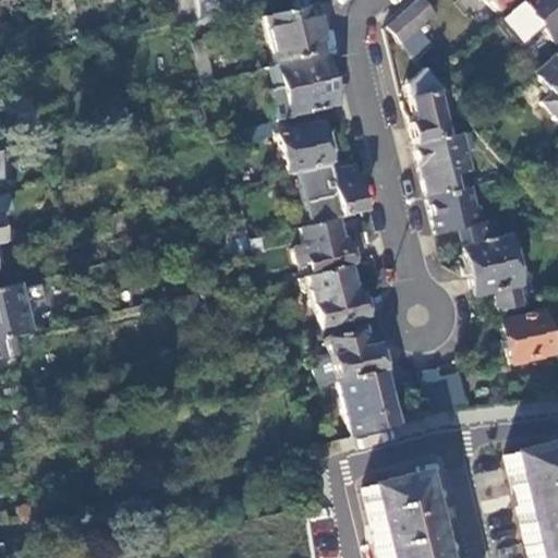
[(218,1),(216,0),(191,0),(194,11),(196,20),(201,26),(225,8),(218,1)]
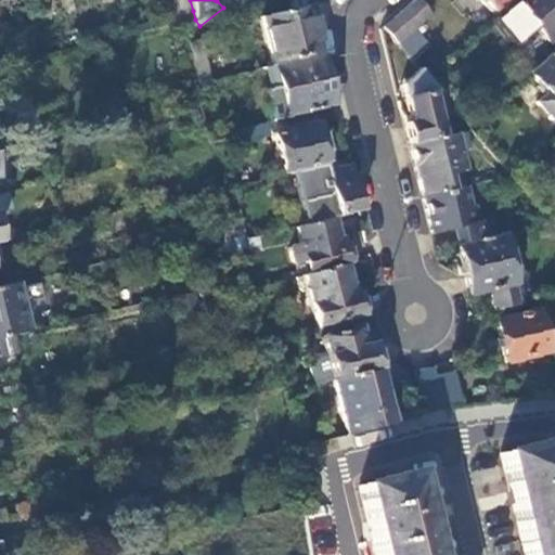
[(429,14),(416,0),(410,0),(379,27),(395,43),(409,31),(429,14)]
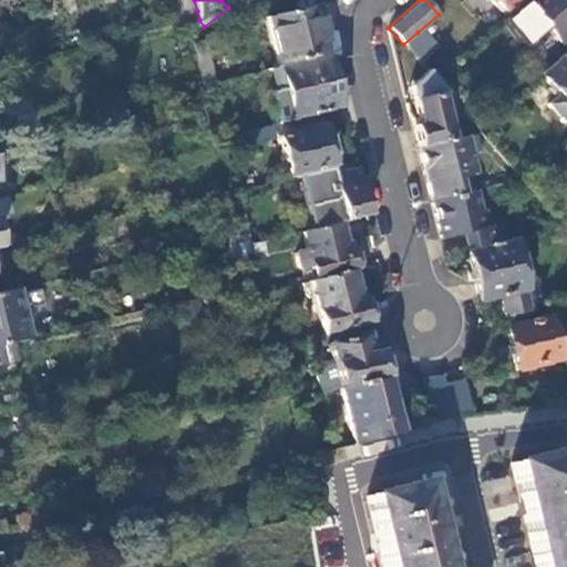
[(490,0),(503,16),(521,0),(490,0)]
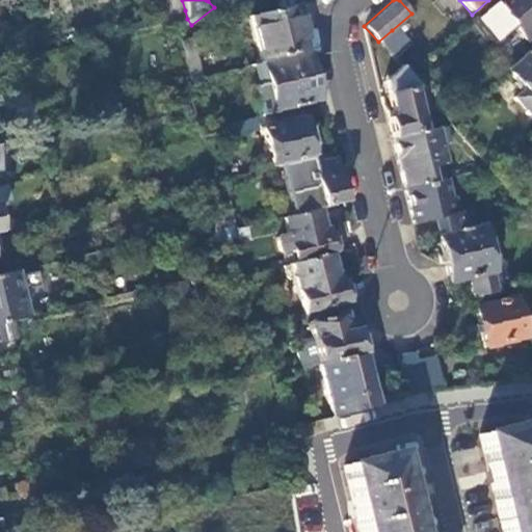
[(499,60),(531,32),(531,0),(488,0),(472,15),(464,21),(499,60)]
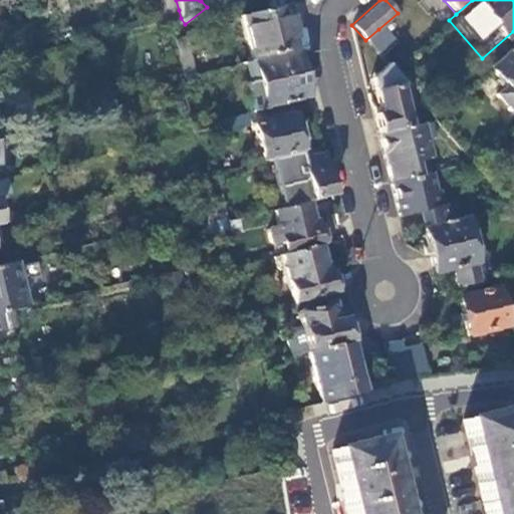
[(294,49),(283,6),(240,17),(251,60),(294,49)]
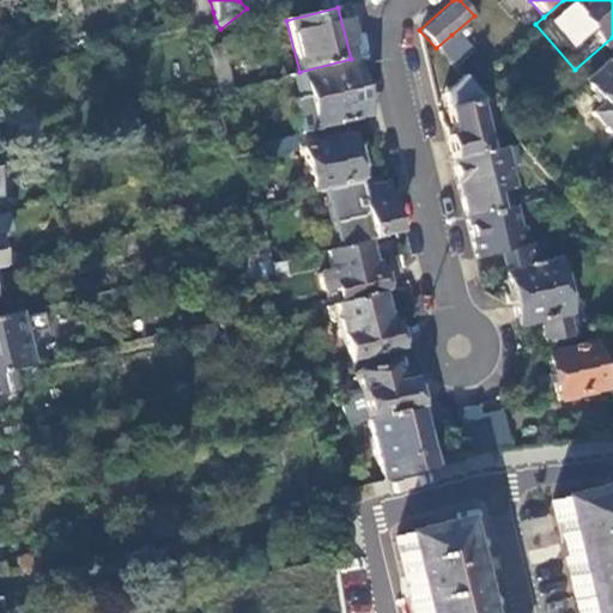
[(436,48),(447,62),(462,49),(451,35),(436,48)]
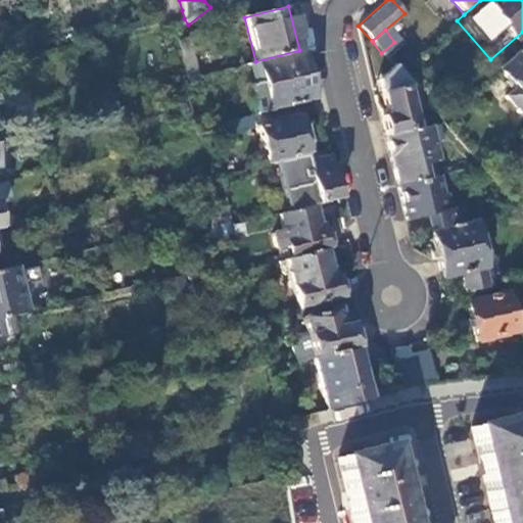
[(502,95),(518,113),(522,108),(522,45),(496,68),(512,86),(502,95)]
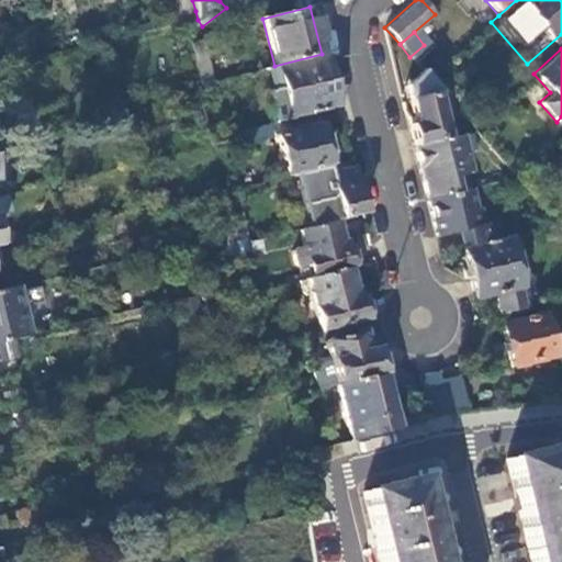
[(335,107),(322,54),(274,66),(258,69),(271,123),(314,112),(335,107)]
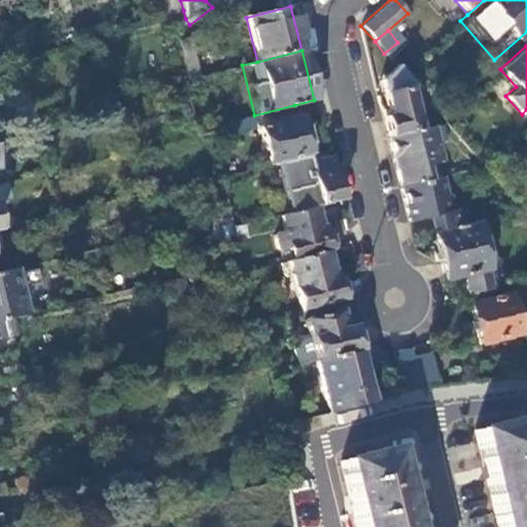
[(430,88),(410,65),(401,72),(421,95),(430,88)]
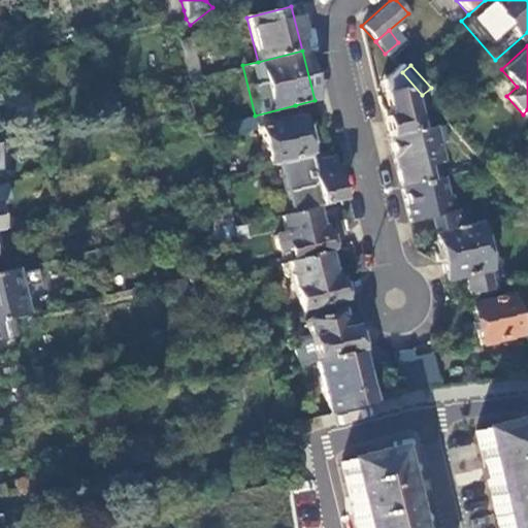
[(388,116),(383,118),(387,137),(418,129),(407,89),(383,95),(388,116)]
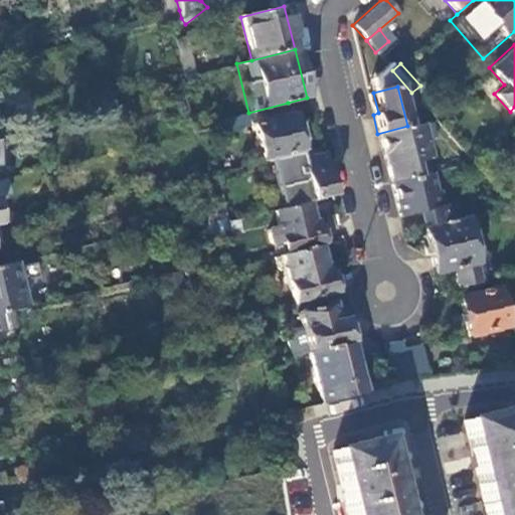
[(433,117),(441,110),(430,98),(421,105),(433,117)]
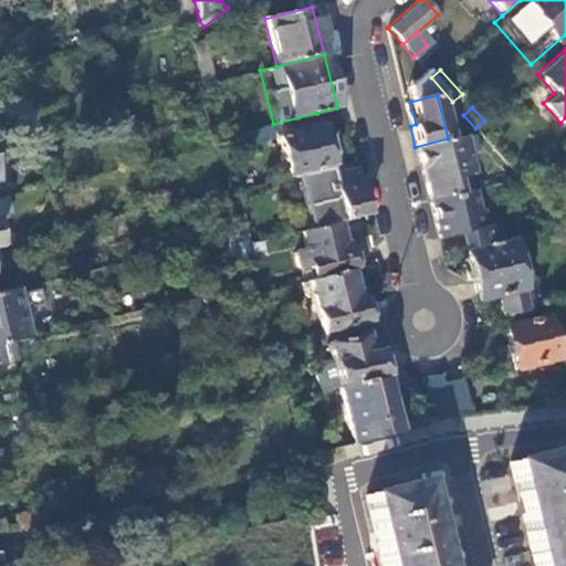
[(316,113),(273,124),(272,124),(274,138),(284,179),(295,176),(328,167),(316,113)]
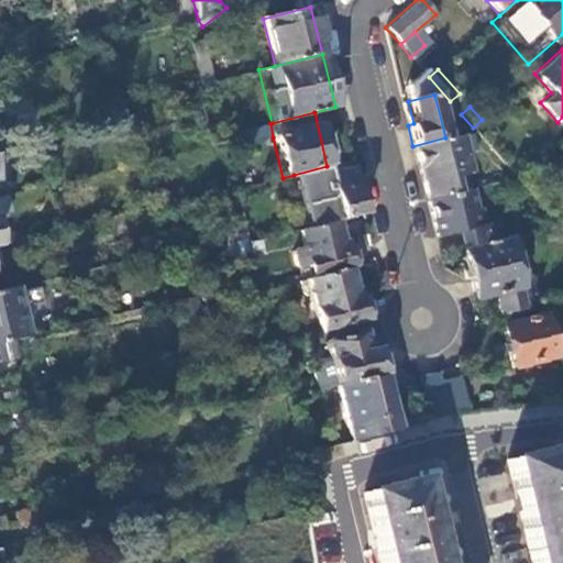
[(271,123),(260,127),(263,139),(273,138),(271,123)]
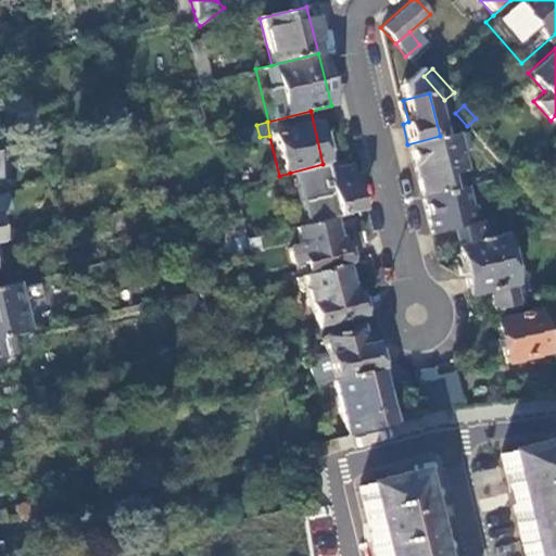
[(256,125),(223,134),(226,146),(260,137),(256,125)]
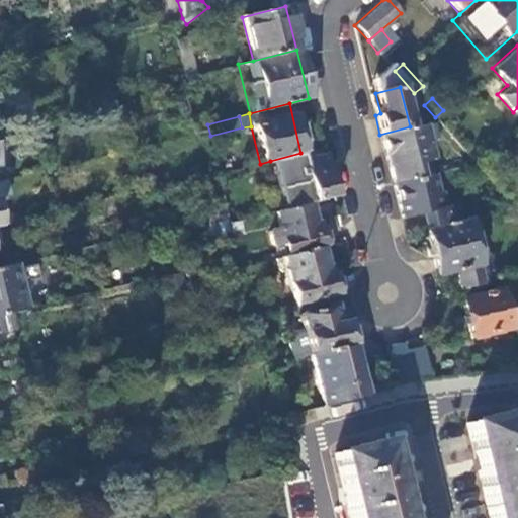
[(392,184),(417,178),(414,163),(429,159),(421,124),(410,126),(379,135),(392,184)]
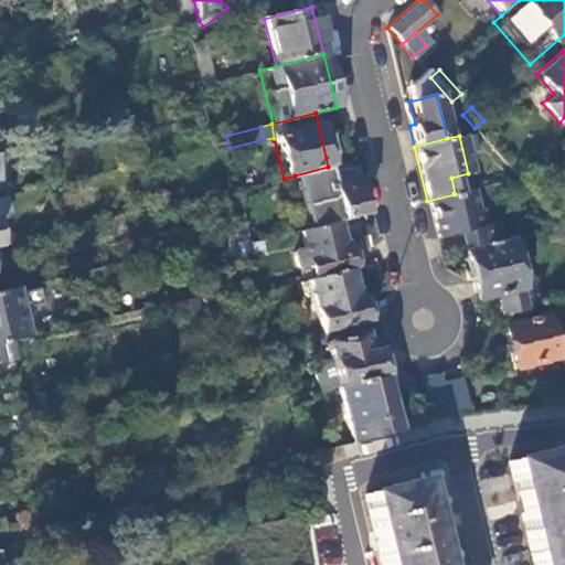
[(342,163),(328,167),(330,173),(344,170),(342,163)]
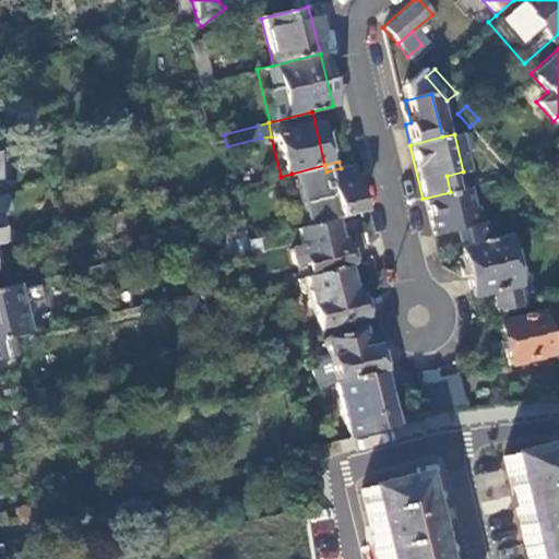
[(359,213),(348,166),(341,168),(326,171),(324,165),(292,174),(305,227),(332,219),(359,213)]
